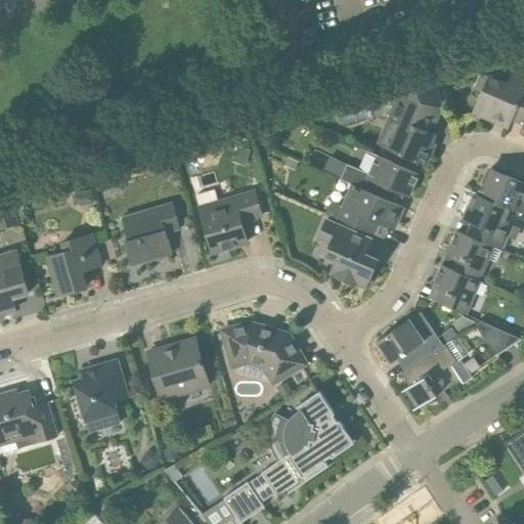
[(512,120),(513,121),(523,95),(523,78),(512,73),(509,82),(490,75),(474,113),(509,128),(512,120)]
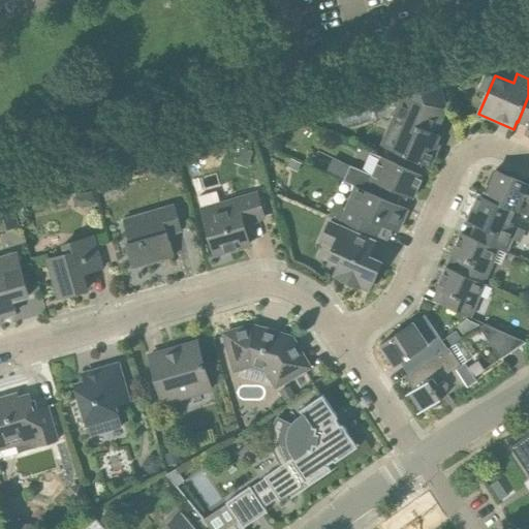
[(380,147),(400,154),(421,163),(431,167),(440,145),(437,144),(440,135),(426,129),(433,115),(440,118),(444,109),(437,86),(397,98),(394,106),(396,107),(380,147)]
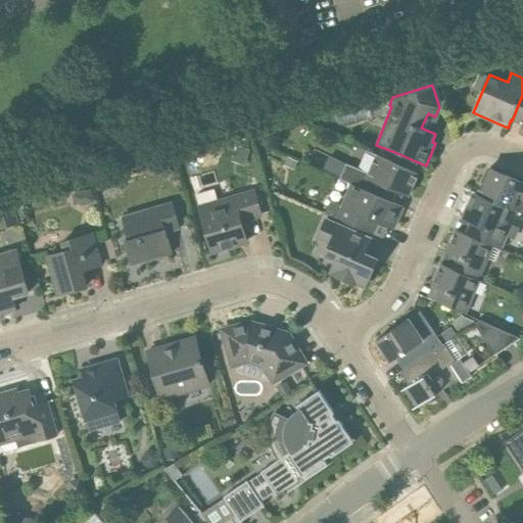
[(522,134),(522,95),(512,121),(522,125),(519,132),(522,134)]
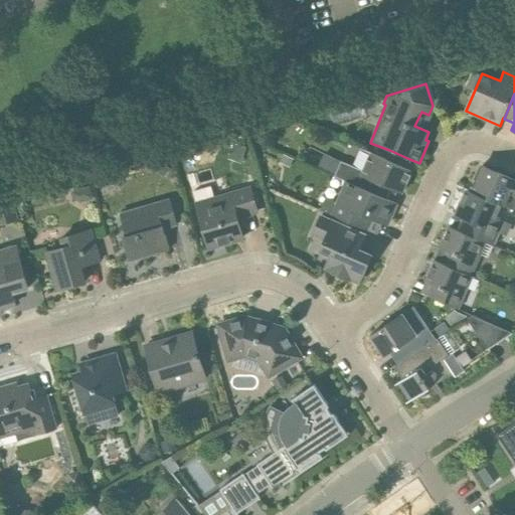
[(245,147),(233,143),(228,160),(240,164),(245,147)]
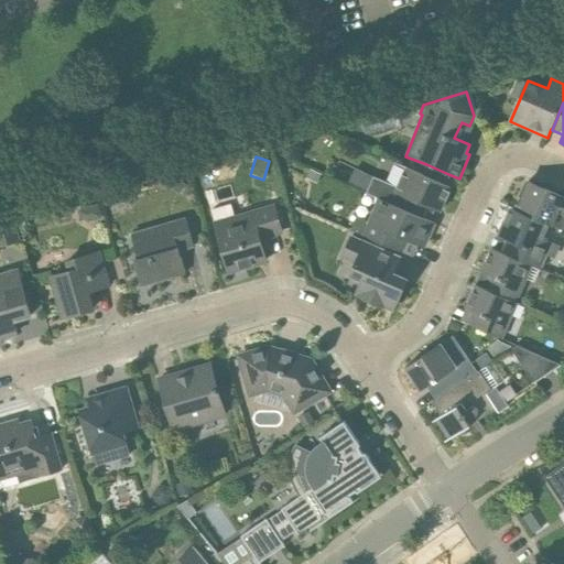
[(445,184),(448,174),(426,164),(422,174),(445,184)]
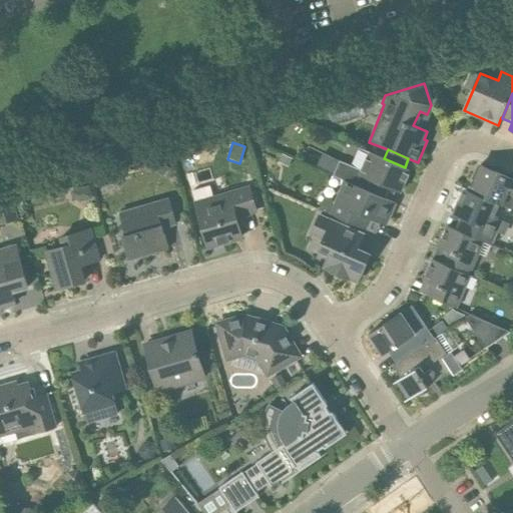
[(343,180),(365,190),(369,179),(400,193),(410,170),(404,167),(405,167),(384,158),(369,151),(361,169),(340,160),(333,176),(343,180)]
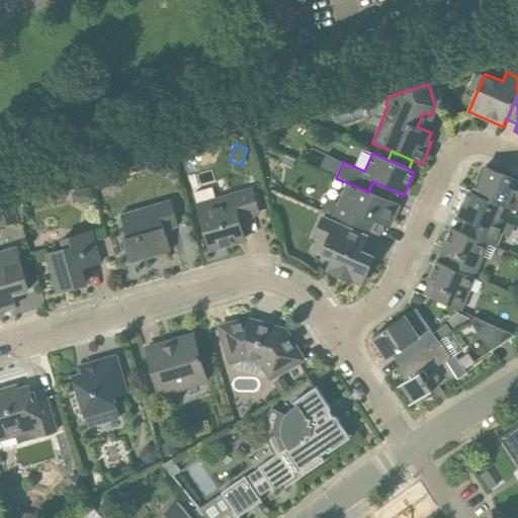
[(294,160),(284,156),(281,164),(290,168),(294,160)]
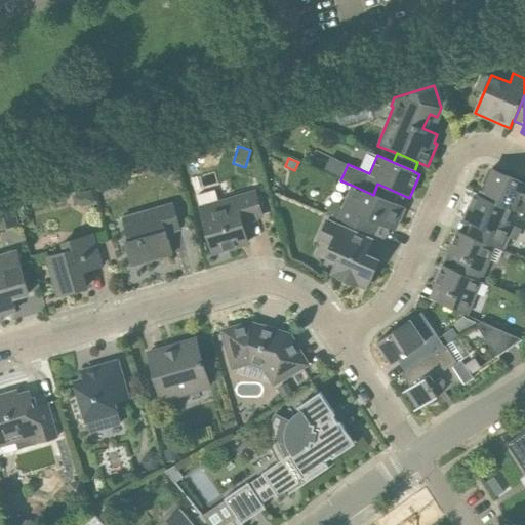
[(172,171),(162,164),(156,173),(165,180),(172,171)]
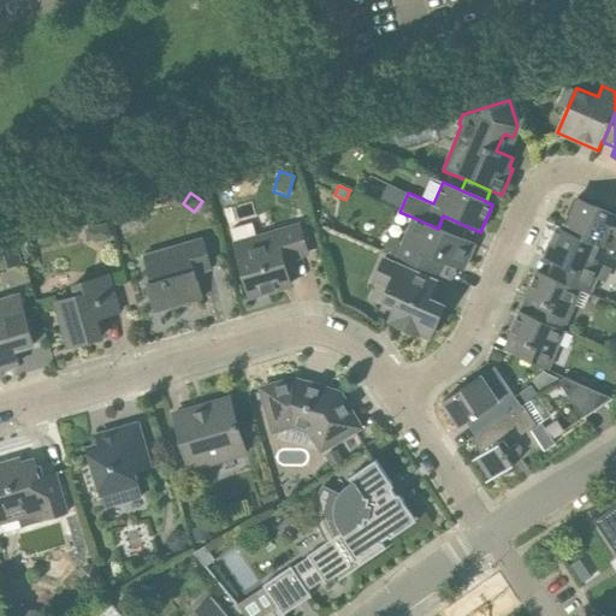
[(604,248),(610,232),(615,235),(615,215),(576,199),(563,229),(563,230),(599,246),(599,247),(604,248)]
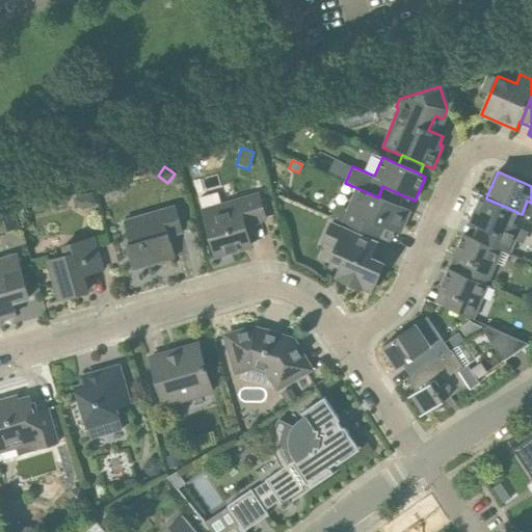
[(330,216),(380,238),(384,228),(400,234),(410,211),(378,197),(355,187),(347,209),(336,205),(330,216)]
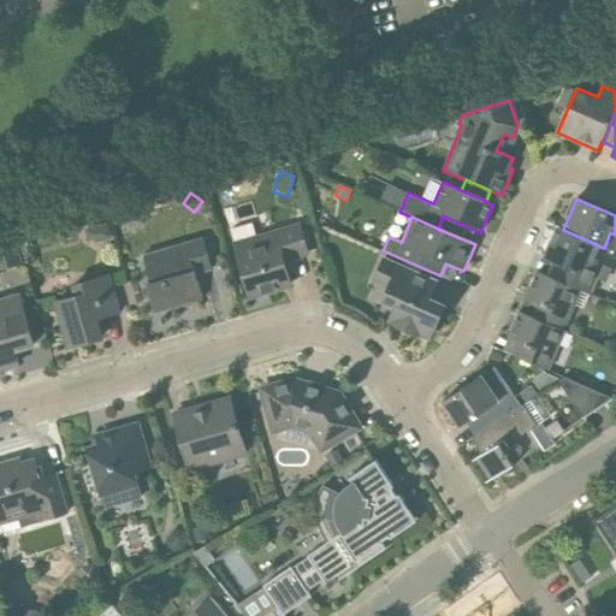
[(298,223),(235,241),(250,296),(290,285),(284,261),(308,254),(298,223)]
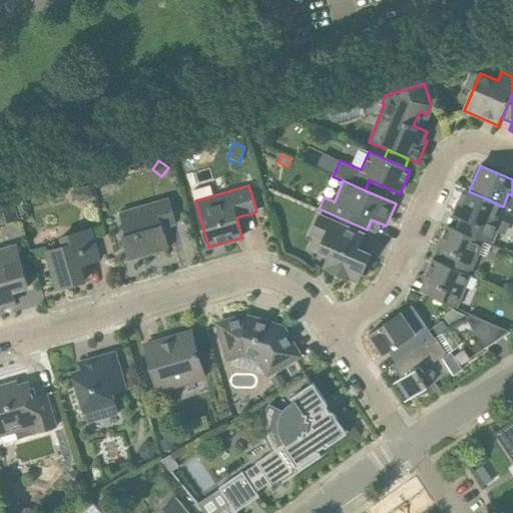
[(71,191),(73,199),(80,202),(92,199),(87,186),(71,191)]
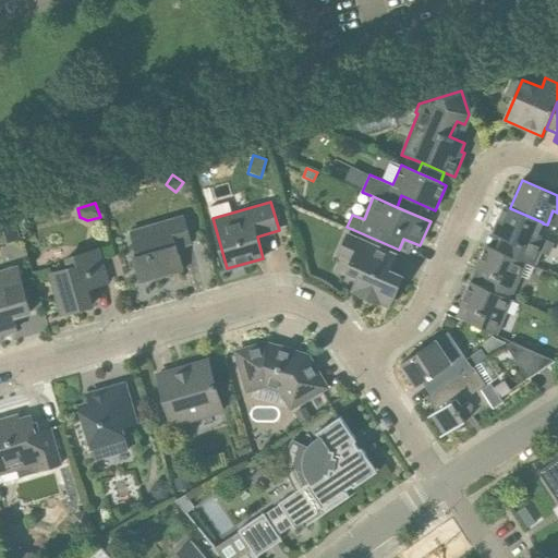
[(494,234),(507,240),(501,252),(526,263),(526,264),(535,268),(546,241),(537,237),(543,223),(543,222),(510,208),(510,207),(507,206),(502,215),(494,234)]
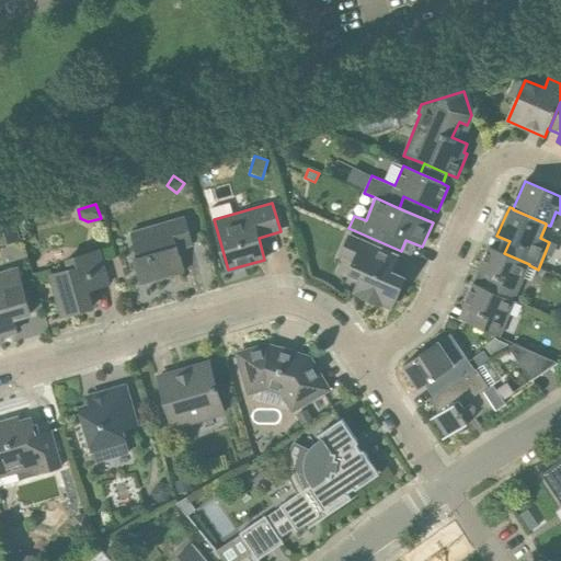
[(137,259),(134,260),(139,281),(157,275),(158,279),(184,272),(179,251),(193,247),(184,216),(129,231),(137,259)]
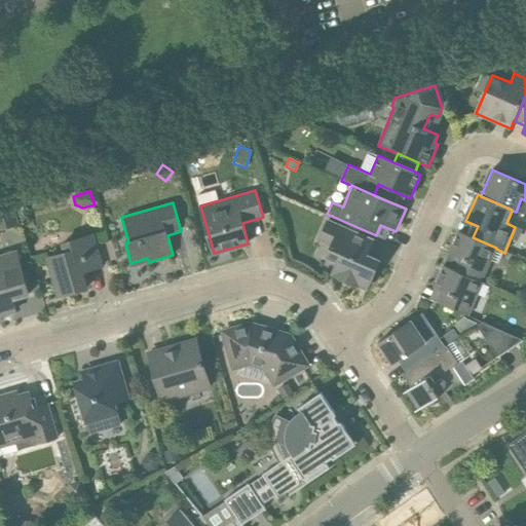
[(0,231),(19,226),(13,208),(0,211),(0,231)]
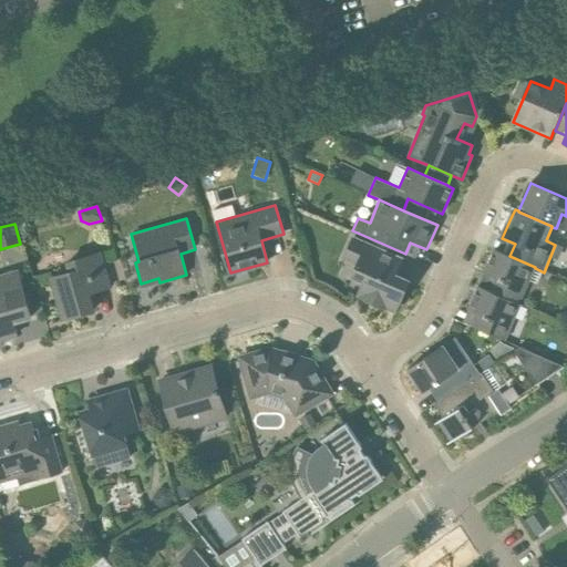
[(358,296),(375,303),(395,312),(409,280),(395,275),(402,259),(353,238),(344,259),(358,265),(353,276),(364,281),(358,296)]
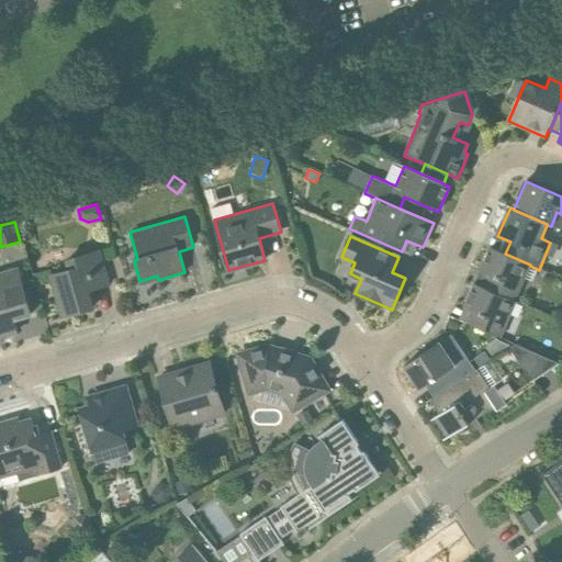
[(515,301),(530,266),(530,265),(505,254),(490,247),(480,271),(489,276),(483,288),(515,301)]
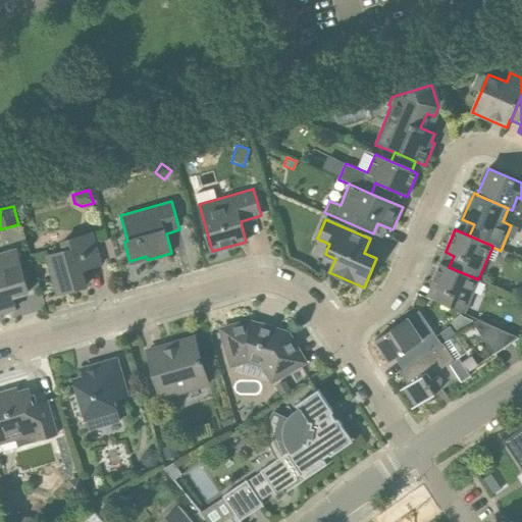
[(62,249),(47,254),(59,294),(86,286),(82,270),(101,265),(92,231),(60,241),(62,249)]
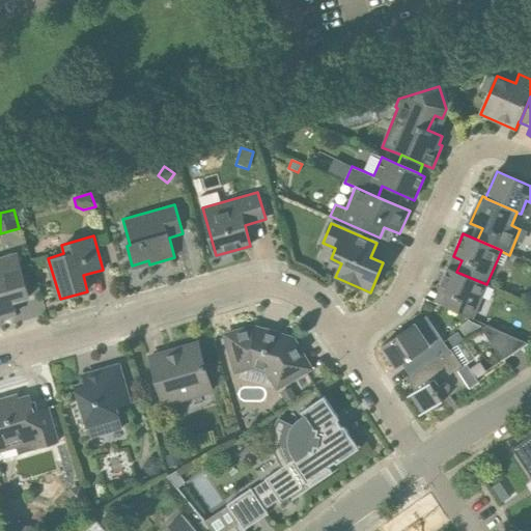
[(16,253),(0,257),(0,312),(14,308),(7,286),(24,281),(16,253)]
